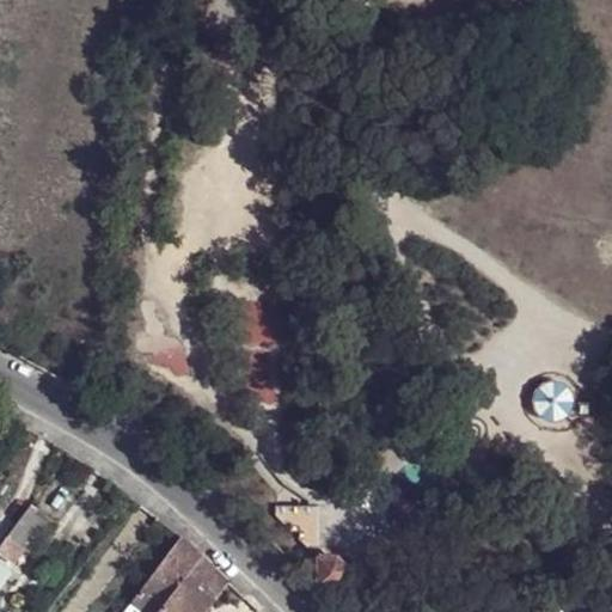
[(568,387),(554,380),(538,386),(532,403),(540,418),(554,422),(568,415),(574,402),(568,387)]
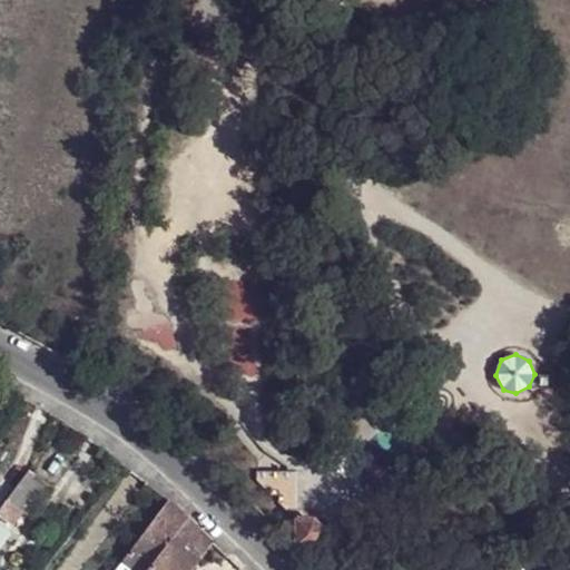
[(46,488),(27,473),(7,501),(19,510),(26,514),(46,488)]
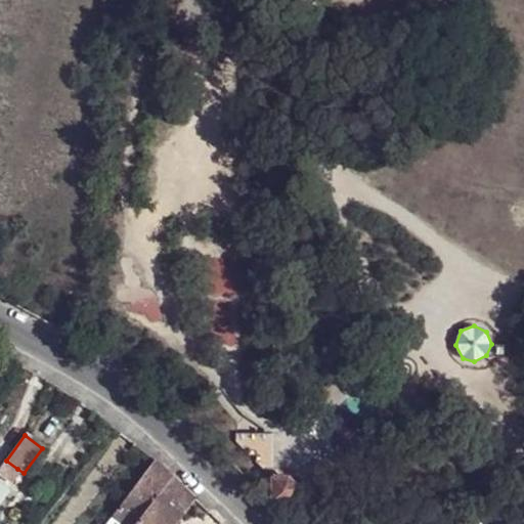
[(0,491),(17,469),(6,461),(0,468),(0,491)]
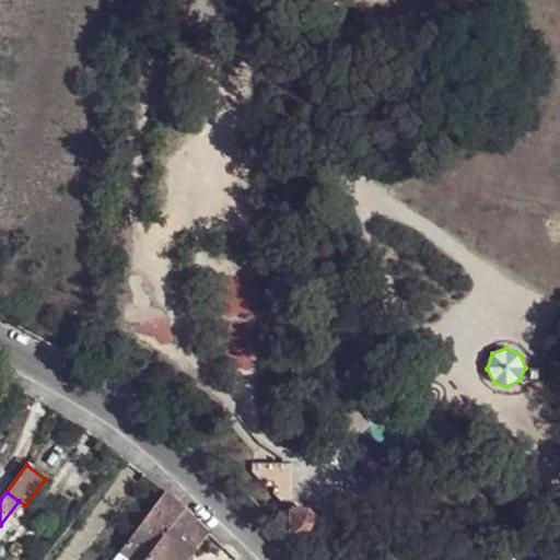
[(209,535),(165,493),(118,553),(127,559),(189,559),(200,546),(209,535)]
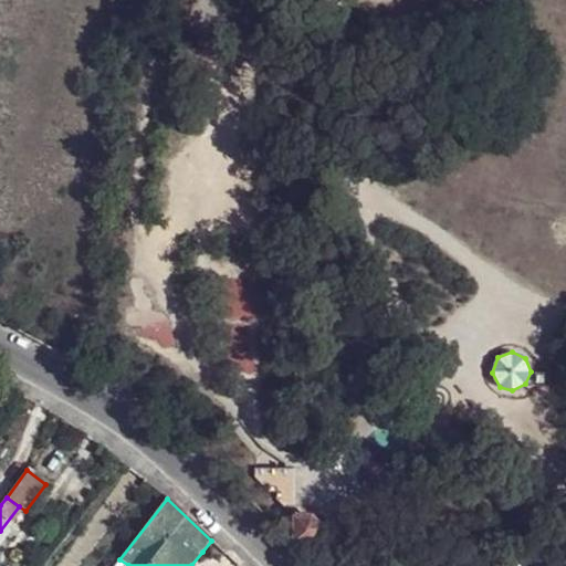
[(297,514),(296,542),(322,543),(323,526),(311,516),(297,514)]
